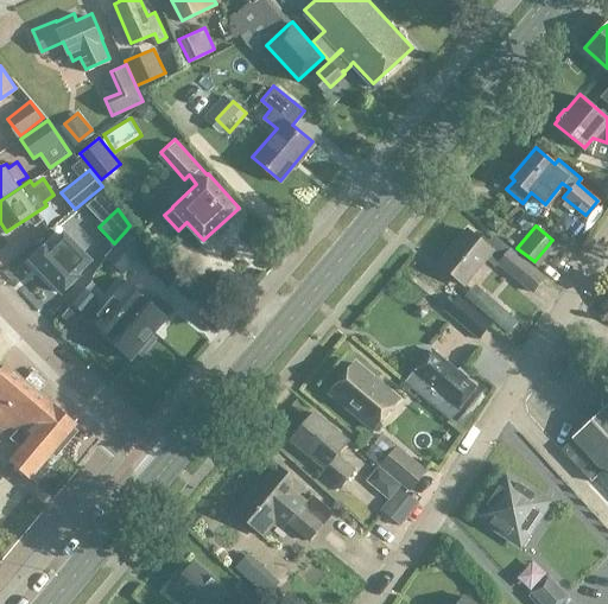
[(493,235),(486,243),(468,228),(439,264),(463,283),(488,253),(532,291),(544,277),(493,235)]
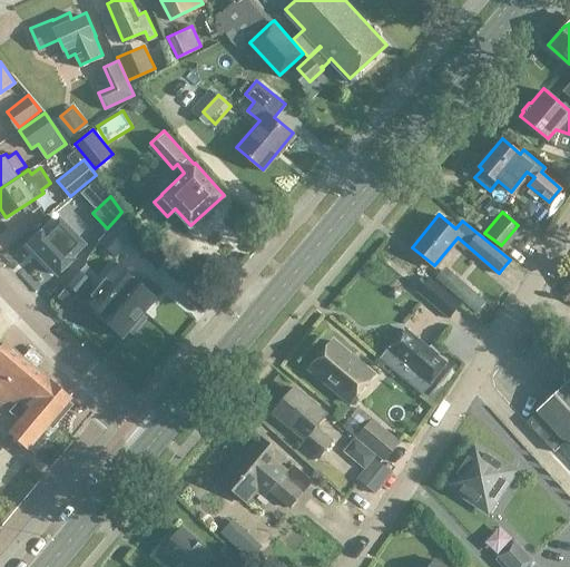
[(105,232),(98,240),(116,254),(127,240),(141,252),(149,243),(150,243),(118,216),(107,228),(105,232)]
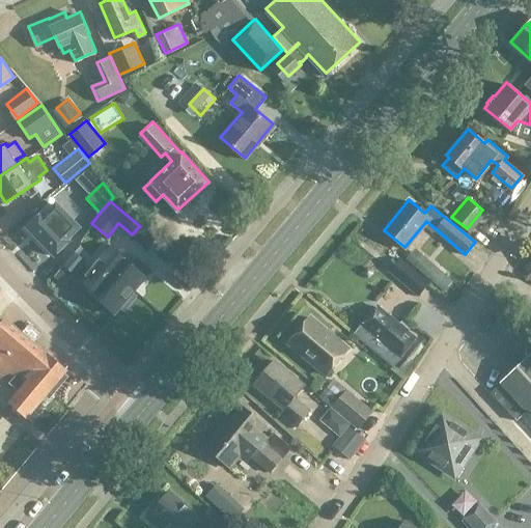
[(68,237),(79,226),(56,202),(46,213),(45,214),(43,212),(27,226),(54,254),(68,240),(66,238),(67,237),(68,237)]
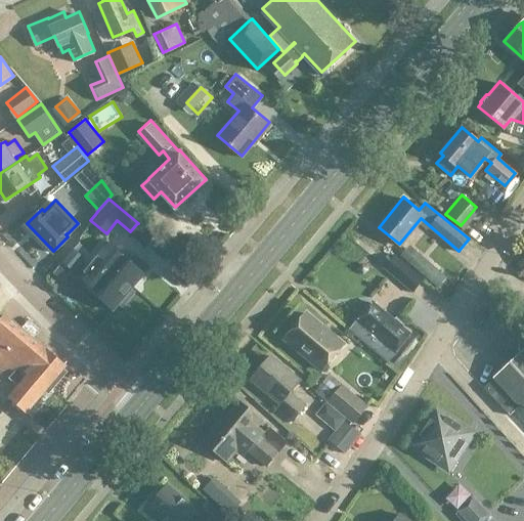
[(129,233),(139,250),(149,244),(139,227),(129,233)]
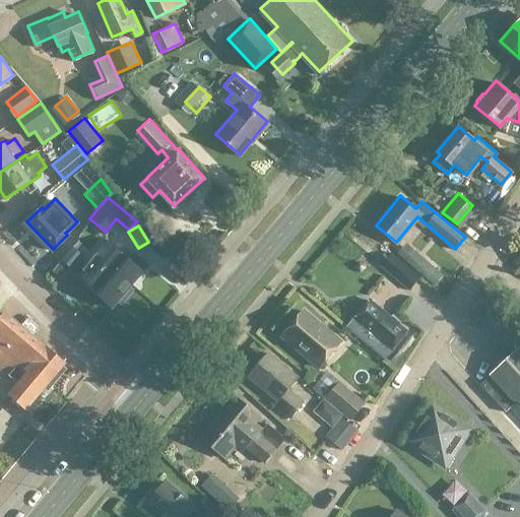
[(86,278),(84,281),(84,282),(81,286),(95,298),(99,294),(112,305),(118,298),(121,301),(133,286),(129,283),(142,268),(141,268),(147,261),(133,249),(127,256),(105,238),(77,271),(86,278)]
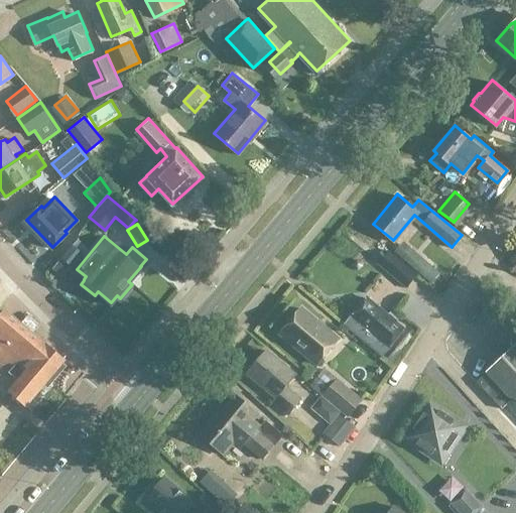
[(72,243),(60,255),(71,263),(82,251),(72,243)]
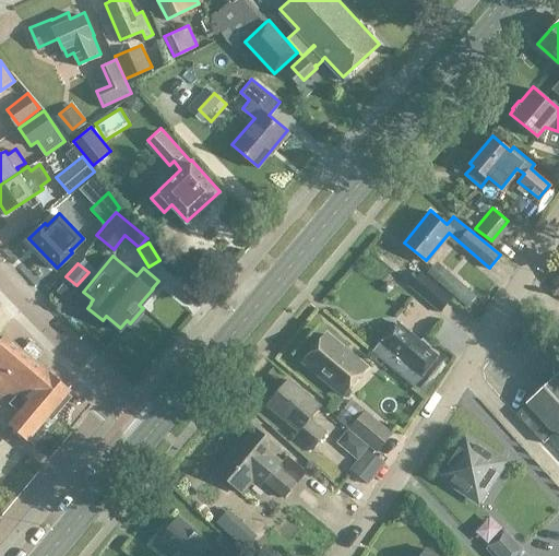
[(447,269),(438,279),(459,297),(468,286),(447,269)]
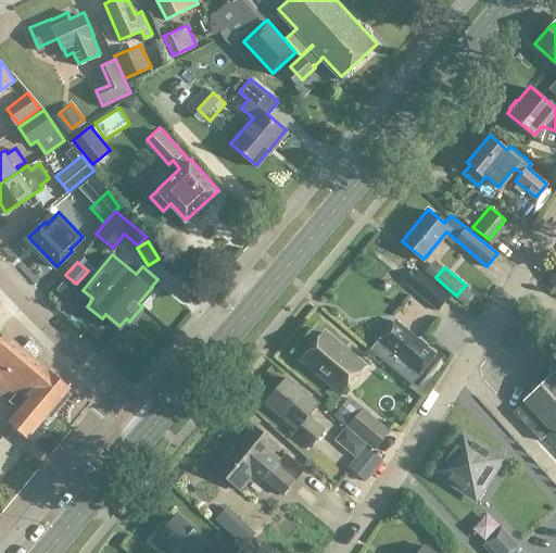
[(432,279),(420,293),(438,308),(450,294),(432,279)]
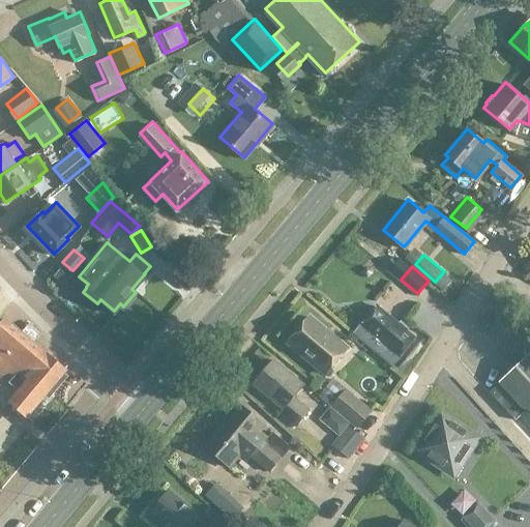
[(376,304),(353,330),(352,332),(391,364),(414,337),(376,304)]
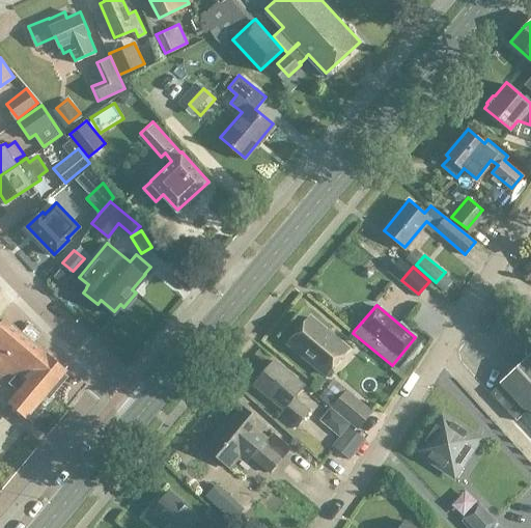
[(530,328),(530,308),(522,317),(530,328)]
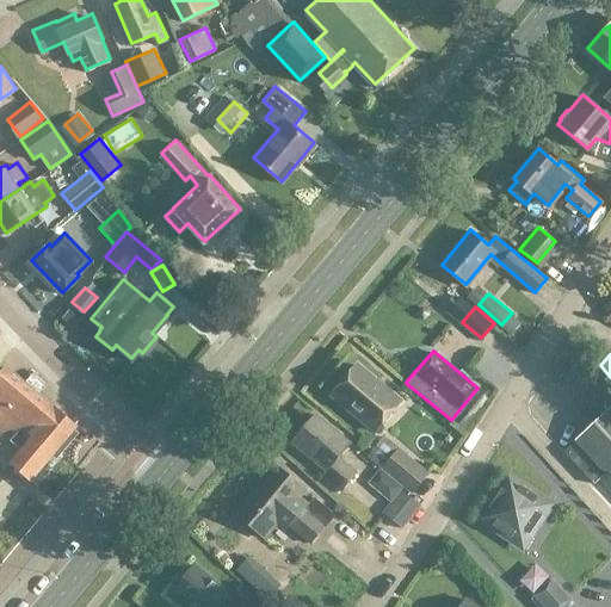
[(78,432),(73,428),(76,425),(6,364),(0,370),(0,429),(22,448),(10,462),(16,466),(13,469),(23,476),(25,474),(30,479),(53,453),(56,456),(78,432)]
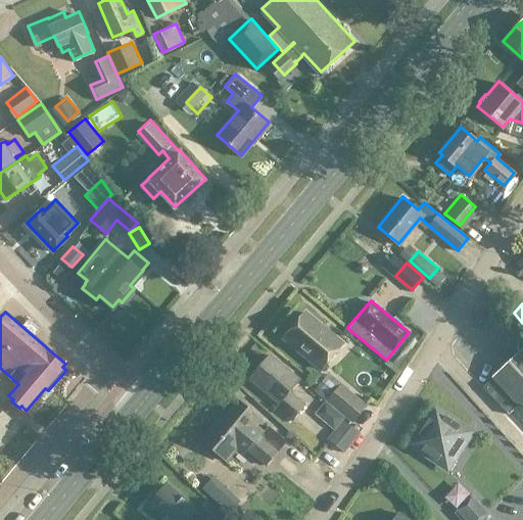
[(342,342),(305,312),(284,337),(321,368),(342,342)]
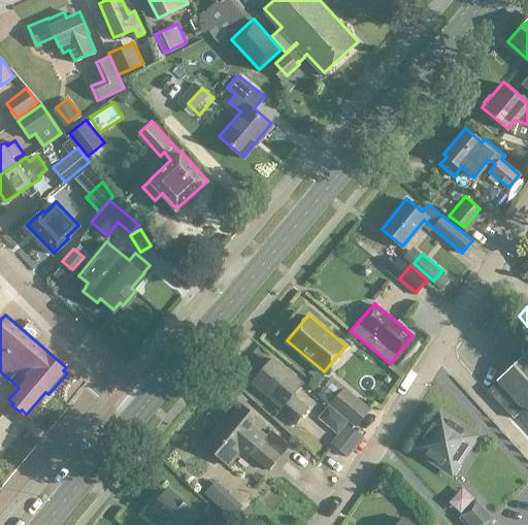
[(527,351),(525,354),(513,364),(514,365),(497,380),(499,382),(489,391),(512,415),(508,417),(527,437),(527,351)]
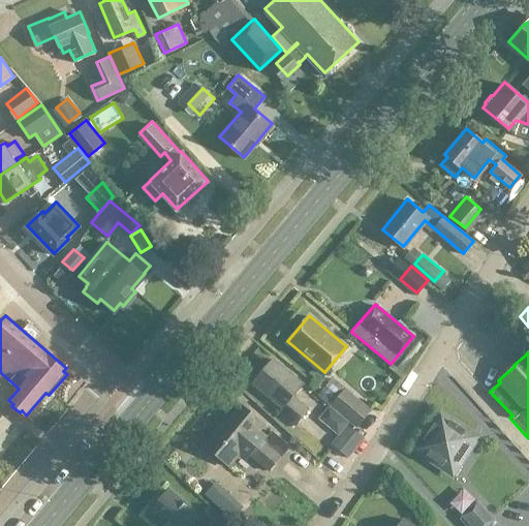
[(278,410),(294,424),(308,407),(292,396),(304,382),(273,358),(253,382),(282,406),(278,410)]
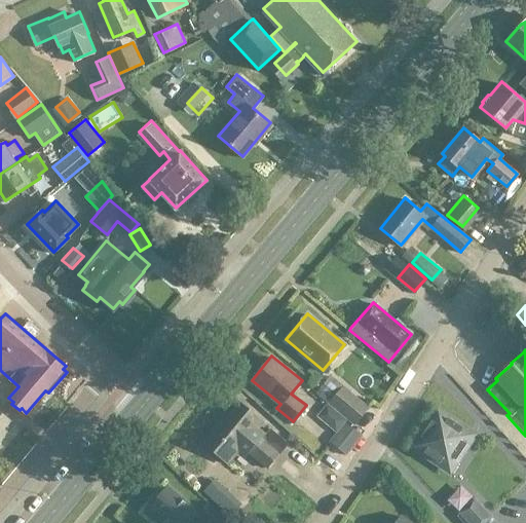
[(409,363),(398,381),(406,386),(418,368),(409,363)]
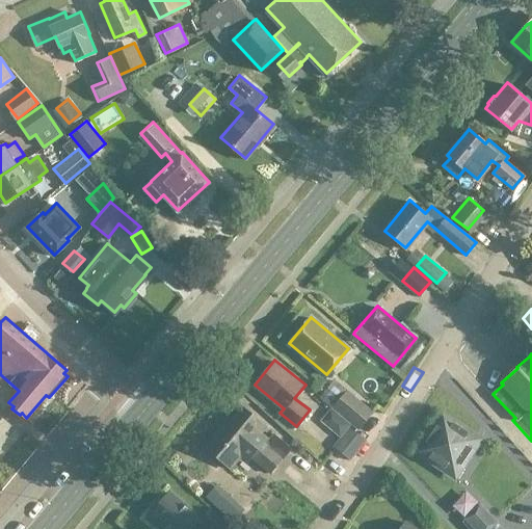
[(333,406),(357,427),(372,411),(346,389),(333,406)]
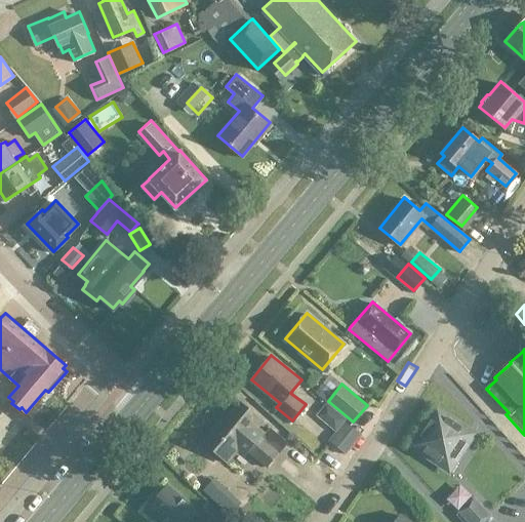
[(236,399),(219,419),(217,417),(199,439),(227,462),(237,449),(243,455),(247,449),(267,466),(278,452),(258,436),(264,431),(256,426),(260,420),(236,399)]
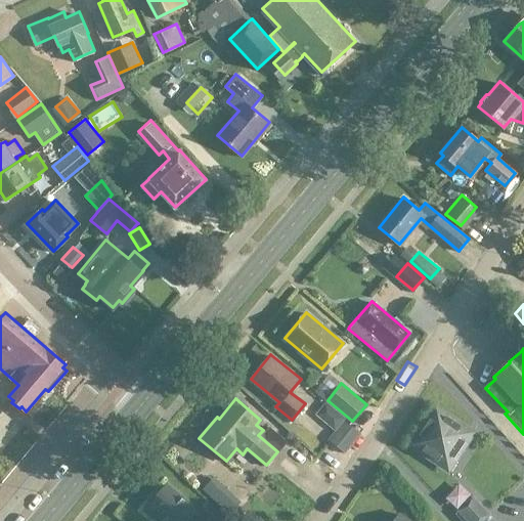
[(436,407),(412,443),(448,467),(460,449),(454,445),(467,428),(436,407)]
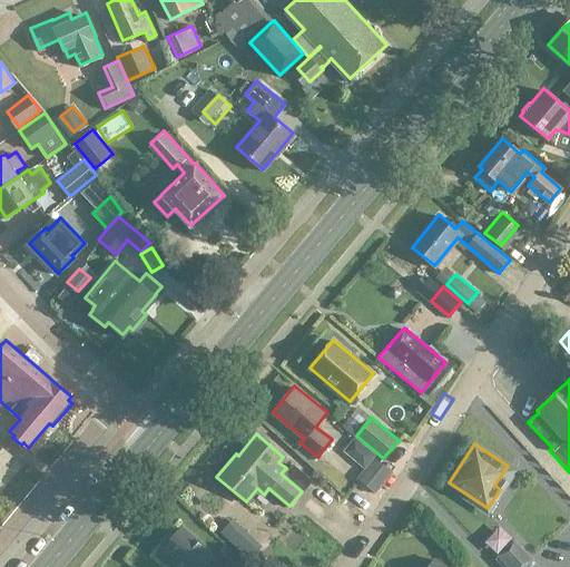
[(16,459),(0,446),(0,480),(7,473),(5,471),(16,459)]
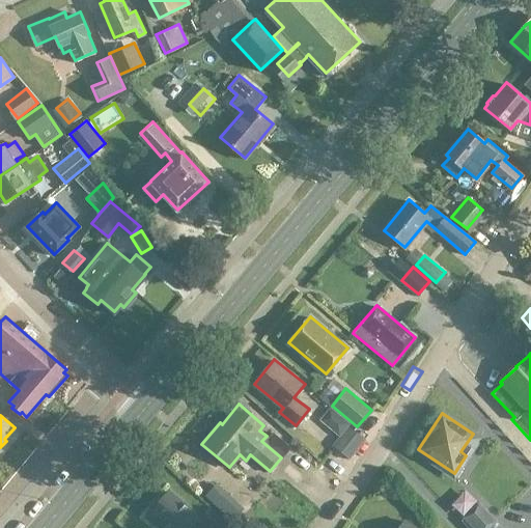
[(333,422),(334,427),(340,433),(348,422),(340,415),(333,422)]
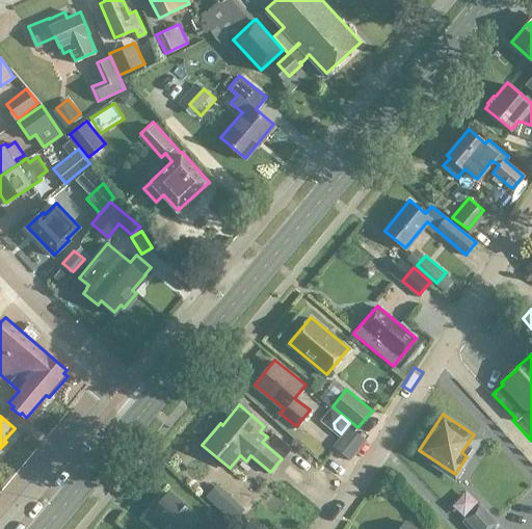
[(349,458),(366,439),(349,426),(334,445),(349,458)]
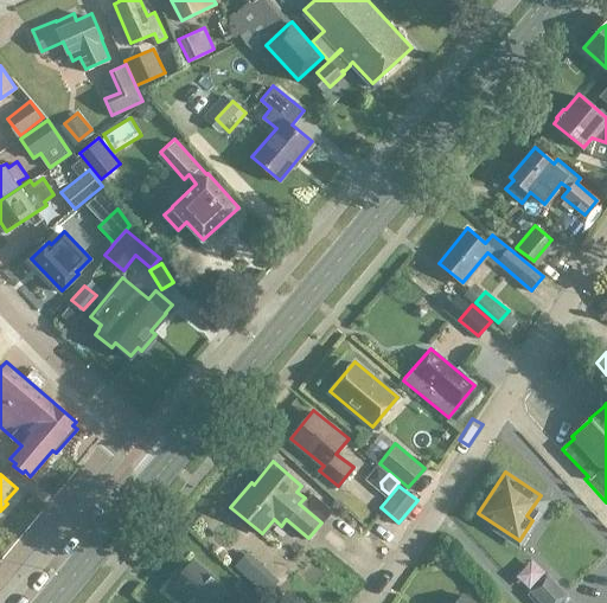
[(193,560),(171,588),(189,602),(218,602),(230,590),(193,560)]
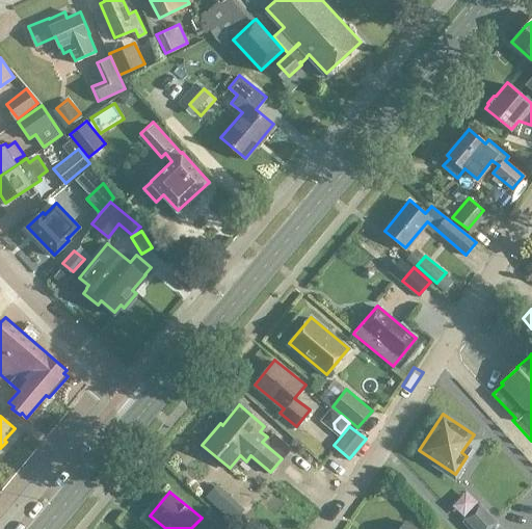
[(244,510),(234,501),(224,510),(235,521),(244,510)]
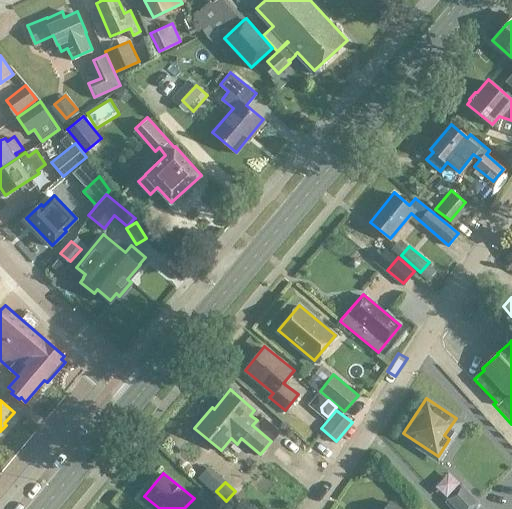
[(462,484),(448,497),(458,508),(469,508),(478,501),(462,484)]
